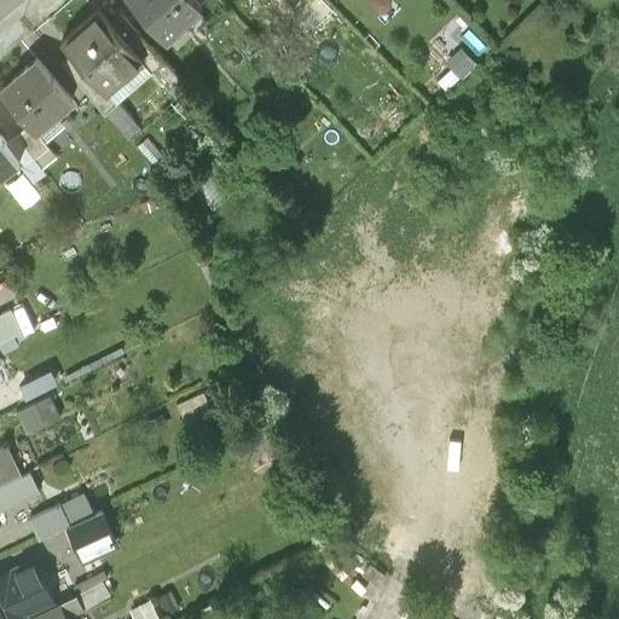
[(203,6),(197,0),(131,0),(168,39),(203,6)]
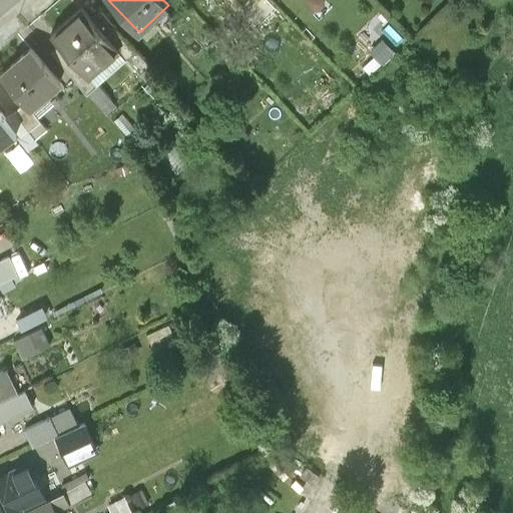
[(82,7),(66,21),(110,70),(126,57),(115,45),(115,44),(82,7)]
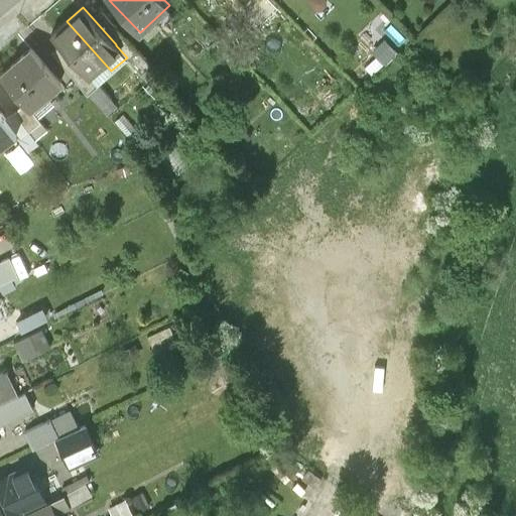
[(98,83),(111,71),(67,21),(51,34),(85,73),(87,71),(98,83)]
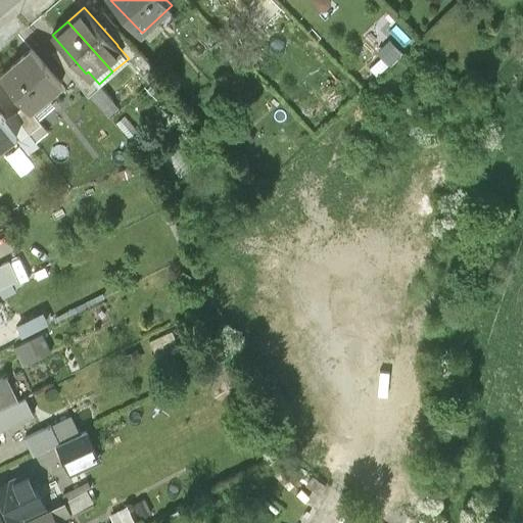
[(382,73),(407,48),(393,35),(381,46),(385,50),(372,62),(382,73)]
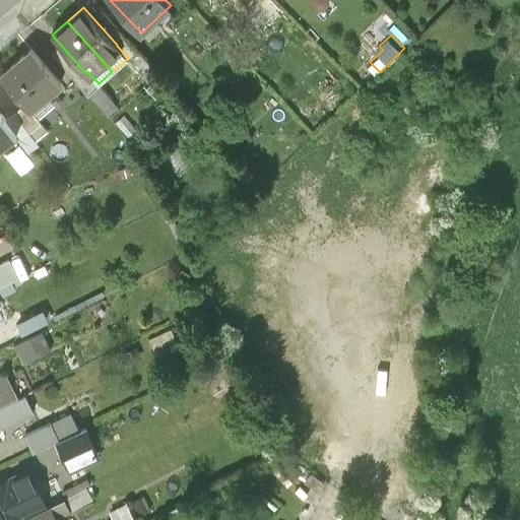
[(61,82),(30,48),(0,73),(0,75),(29,109),(61,82)]
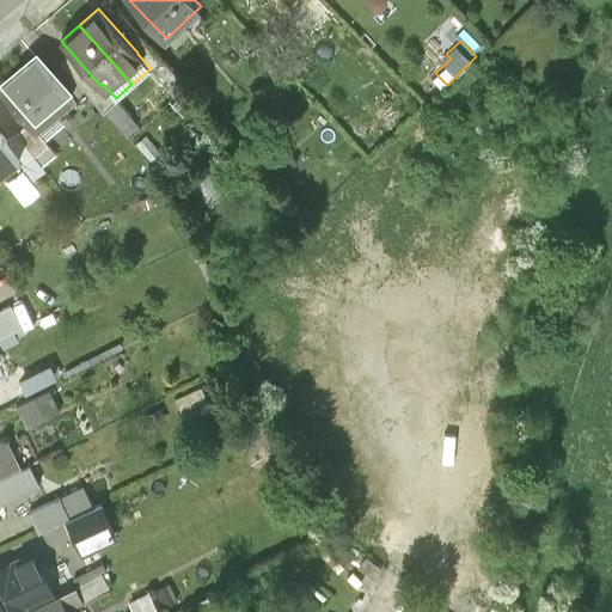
[(18,159),(0,135),(0,171),(0,172),(18,159)]
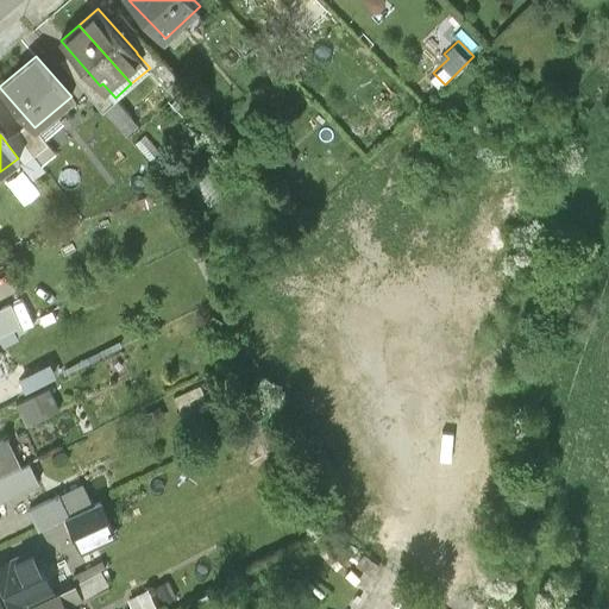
[(0,340),(5,340),(5,341),(37,331),(27,299),(0,307),(0,340)]
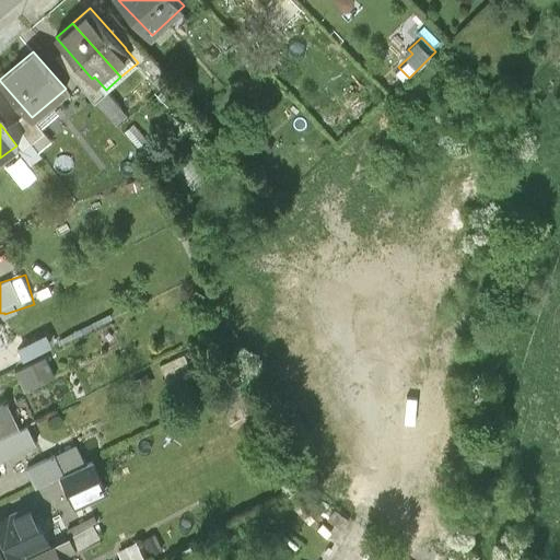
[(50,356),(18,368),(25,389),(58,377),(50,356)]
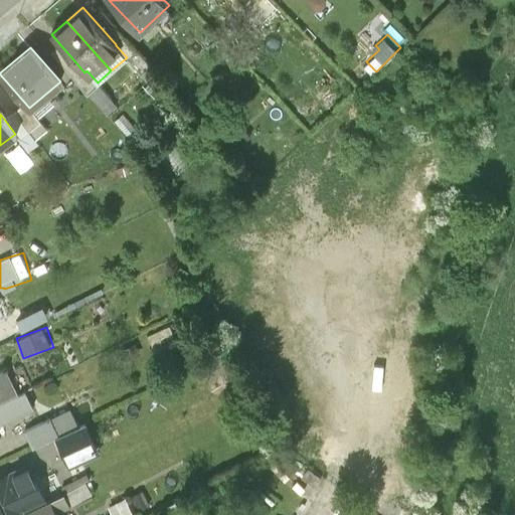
[(0,404),(18,396),(6,372),(0,374),(0,404)]
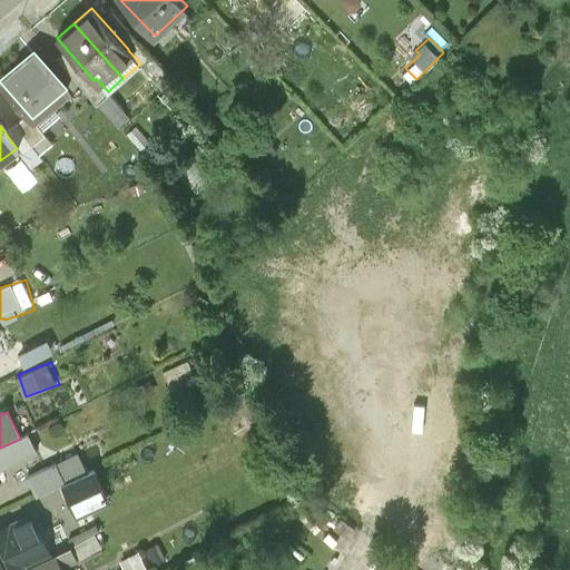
[(28,434),(20,439),(0,448),(0,468),(1,469),(2,471),(37,453),(28,434)]
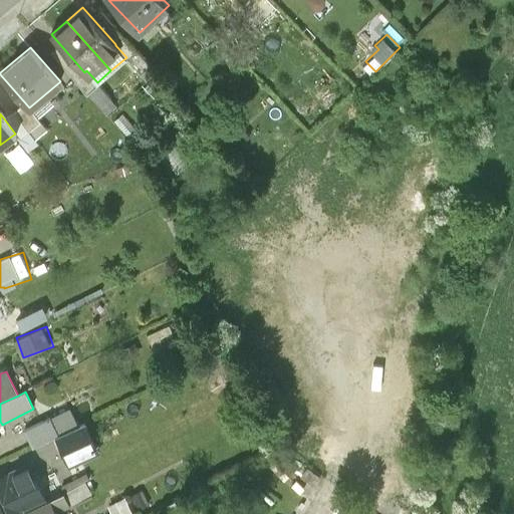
[(80,426),(71,408),(24,431),(33,449),(80,426)]
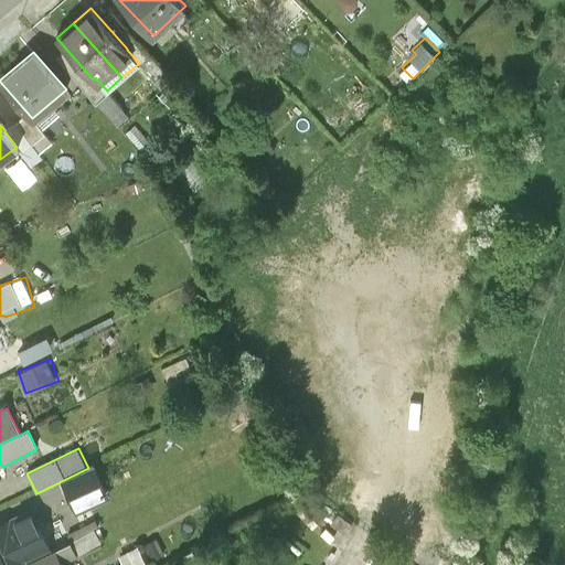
[(0,564),(18,564),(50,551),(30,511),(0,525),(0,564)]
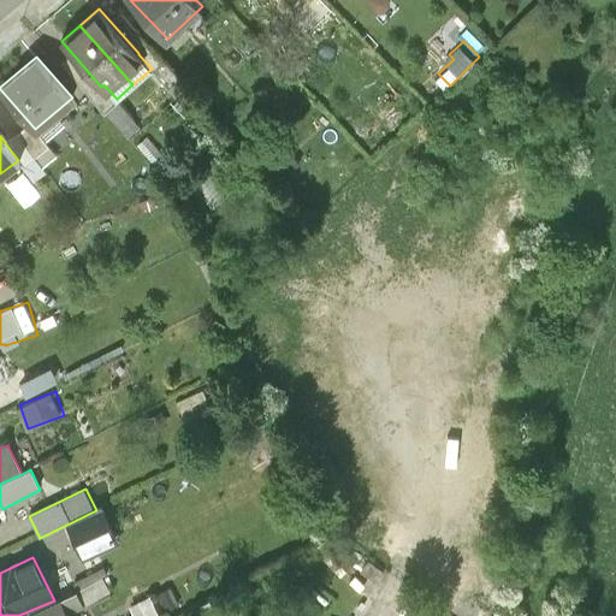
[(82,587),(70,594),(78,608),(116,586),(104,564),(77,580),(82,587)]
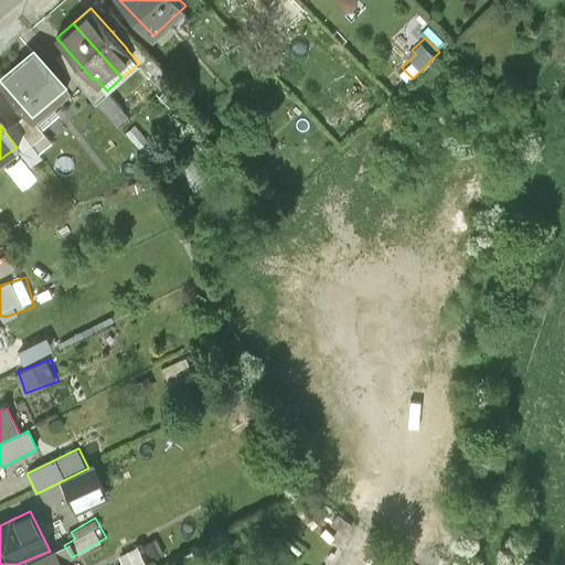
[(125,550),(129,564),(146,564),(148,564),(142,545),(125,550)]
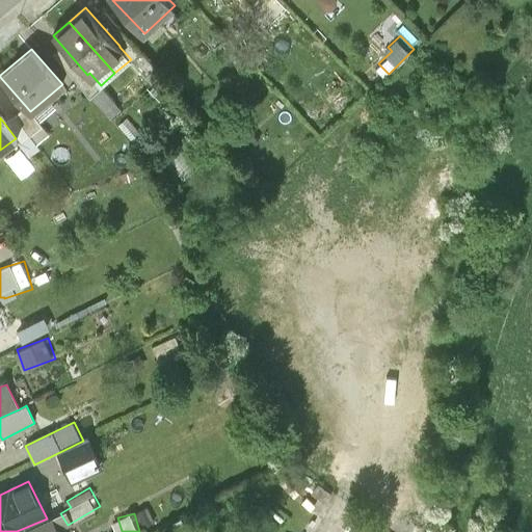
[(59,531),(53,516),(20,531),(59,531)]
